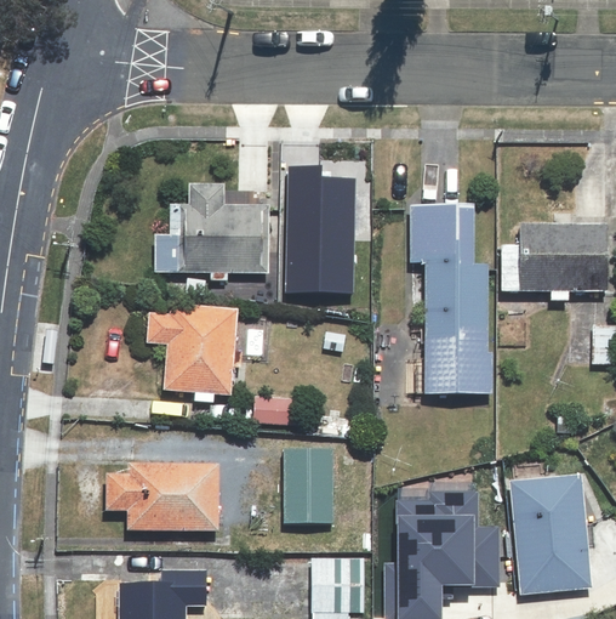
[(372,170),(337,168),(335,232),(369,234),(372,170)]
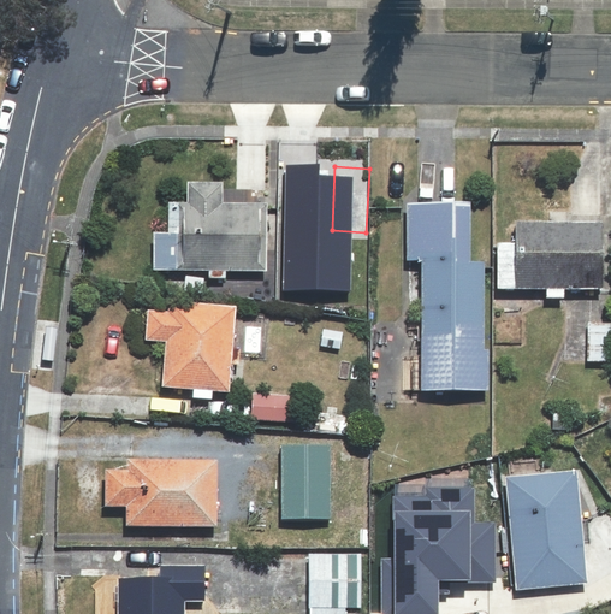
[(153,267),(203,270),(202,277),(227,279),(227,272),(268,275),(272,207),(221,204),(223,184),(194,183),(193,201),(179,201),(178,230),(155,229),(153,267)]
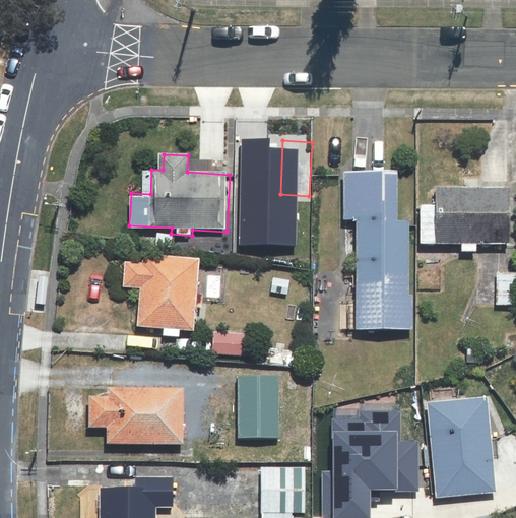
[(360,167),(360,172),(344,172),(339,327),(410,329),(415,174),(394,174),(395,168),(360,167)]
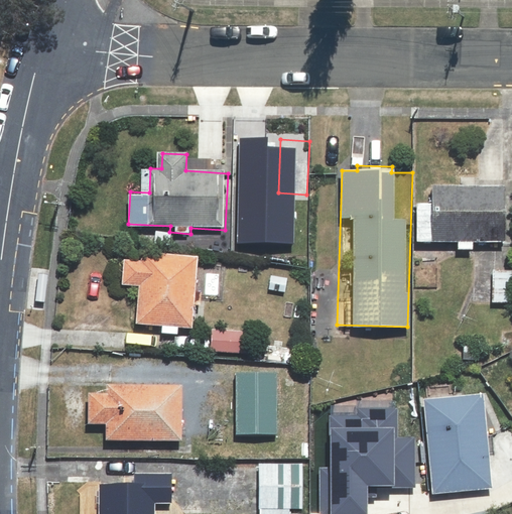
[(507,184),(433,183),(433,200),(416,199),(416,239),(432,239),(432,245),(506,246),(507,184)]
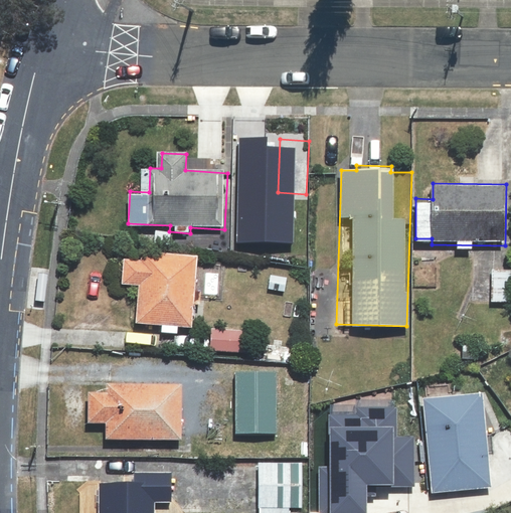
[(122,285),(136,286),(134,324),(160,326),(160,333),(180,334),(181,326),(193,327),(196,252),(138,250),(137,257),(124,257),(122,285)]
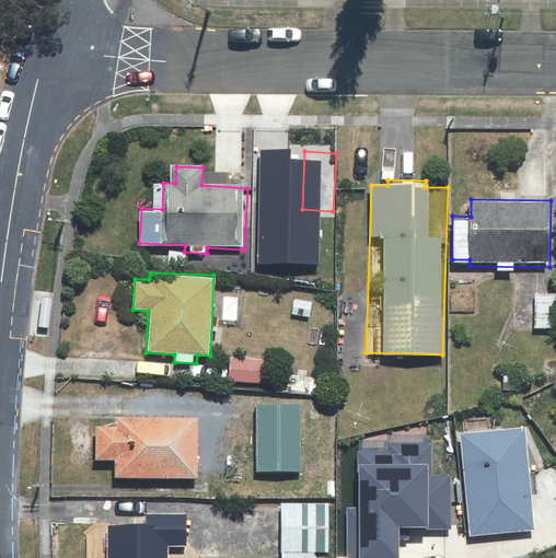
[(555,291),(536,290),(535,328),(555,329),(555,291)]
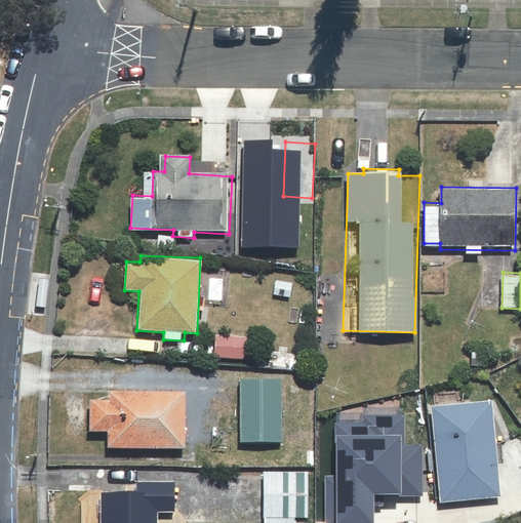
[(262,330),(218,329),(217,355),(262,356),(262,330)]
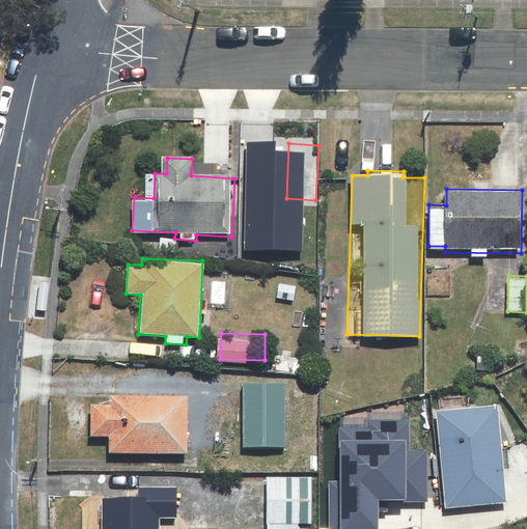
[(320,384),(242,381),(242,372),(205,369),(204,388),(247,390),(245,446),(317,448),(320,384)]
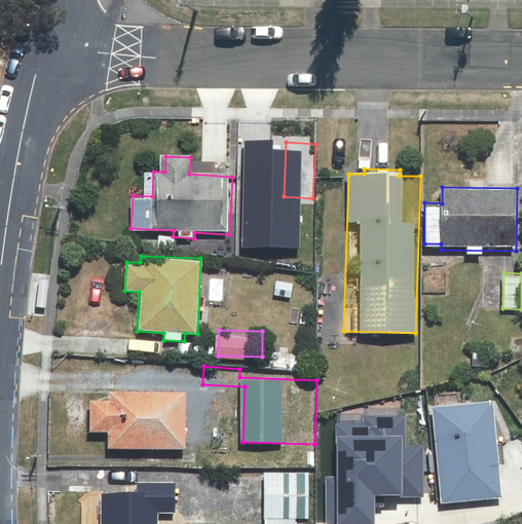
[(88,431),(105,432),(104,448),(180,453),(184,393),(107,388),(107,398),(90,397),(88,431)]
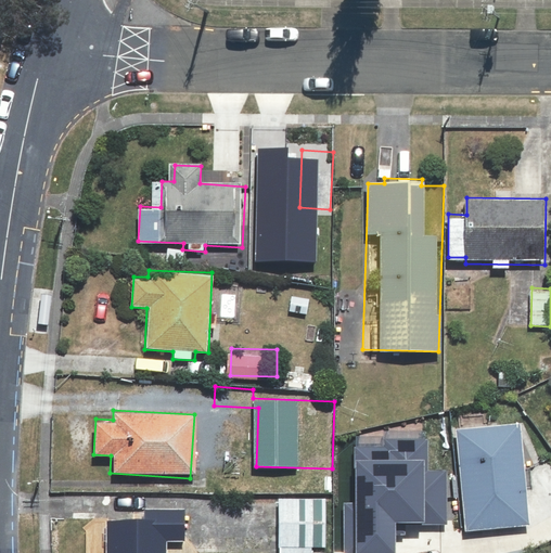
[(525,421),(459,424),(463,531),(528,528),(525,421)]
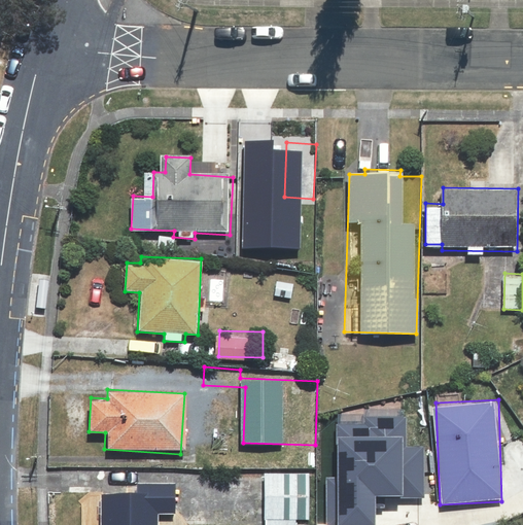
[(311,524),(313,474),(265,473),(263,524),(311,524)]
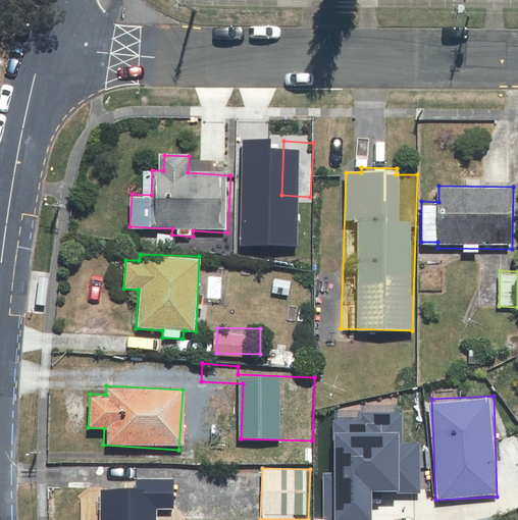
[(156,519),(156,511),(173,511),(173,479),(100,479),(100,519),(156,519)]
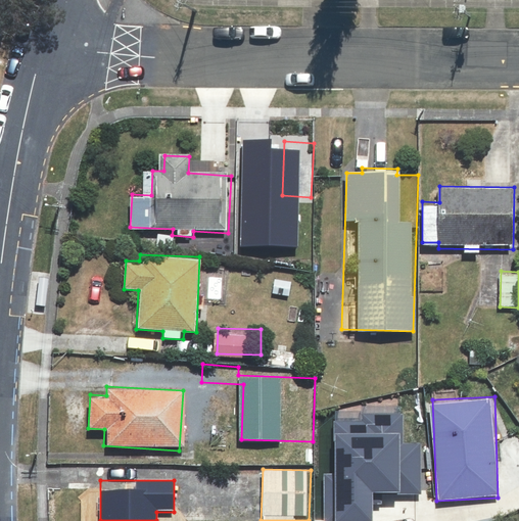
[(391,520),(387,498),(335,506),(337,520),(391,520)]
